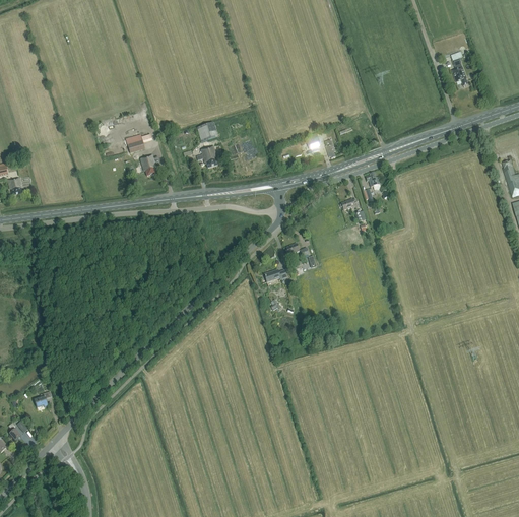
[(454,68),(451,69),(455,80),(460,78),(462,85),(467,83),(465,77),(466,76),(461,65),(460,62),(458,57),(462,55),(460,50),(450,54),(452,59),(451,59),(454,68)]
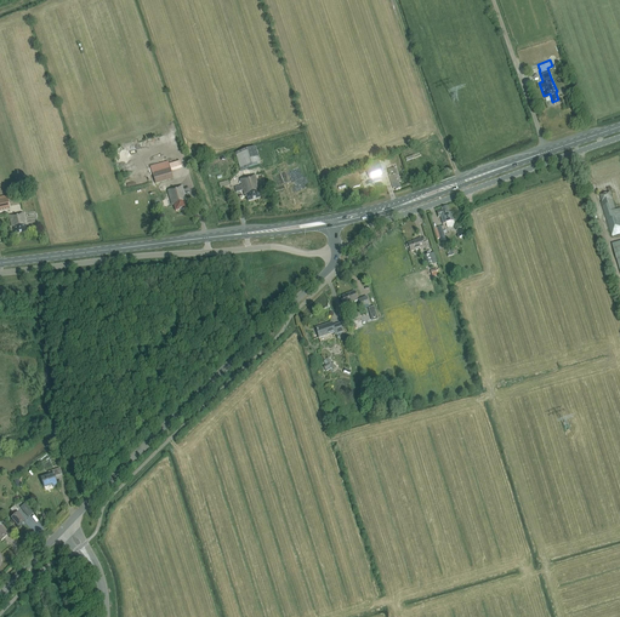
[(259,161),(254,144),(234,150),(240,167),(259,161)]
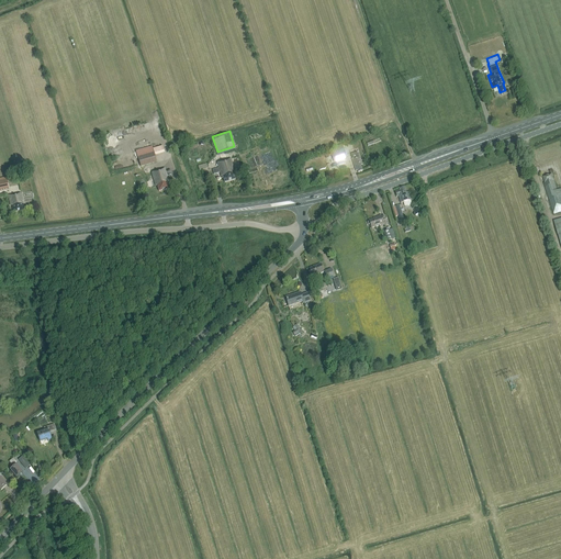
[(155,159),(152,148),(150,143),(135,148),(135,151),(139,164),(155,159)]
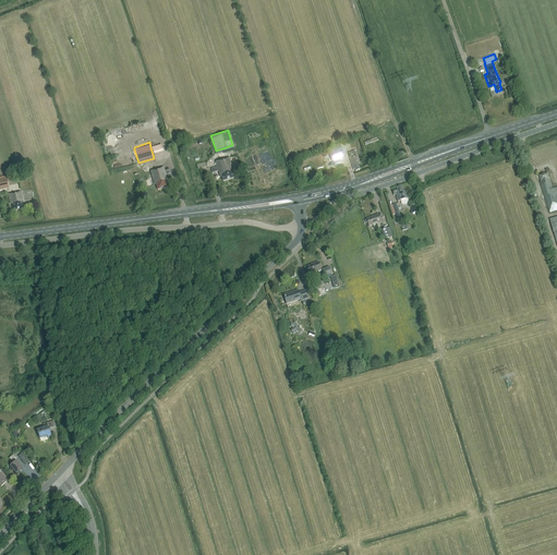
[(330,157),(343,154),(341,147),(340,147),(339,143),(335,144),(335,145),(331,146),(333,149),(328,152),(330,157)]
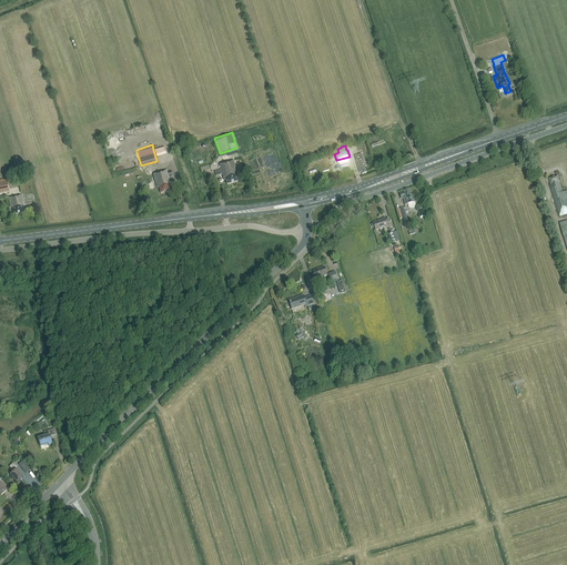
[(360,170),(361,172),(365,170),(363,164),(365,164),(361,151),(354,153),(355,158),(358,170),(360,170)]
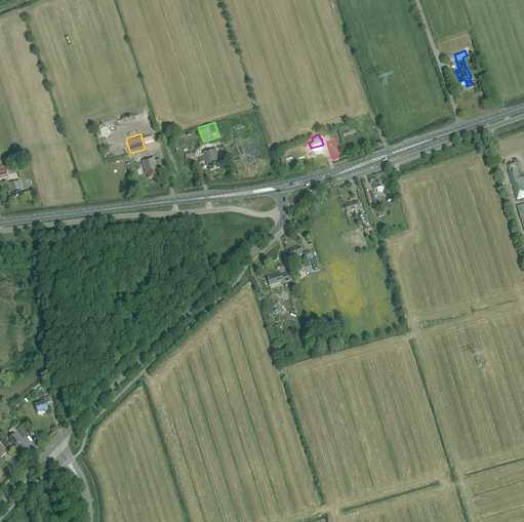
[(214,146),(206,148),(206,149),(202,150),(203,155),(198,156),(199,160),(204,159),(206,164),(207,163),(208,168),(218,165),(217,160),(219,160),(214,146)]
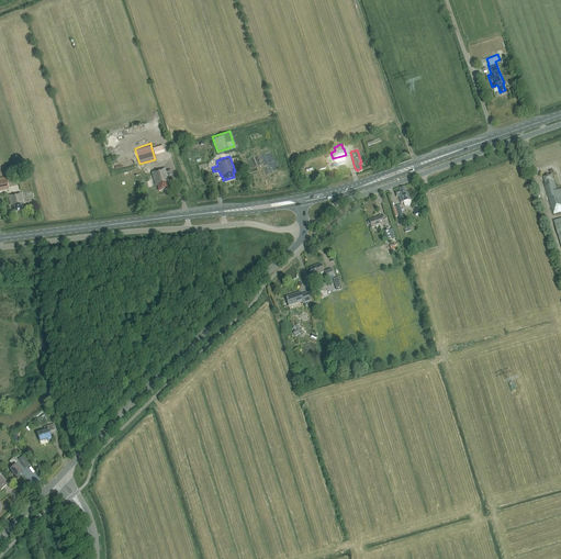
[(164,165),(155,168),(155,169),(150,170),(155,183),(156,182),(158,189),(168,186),(166,180),(168,179),(164,165)]
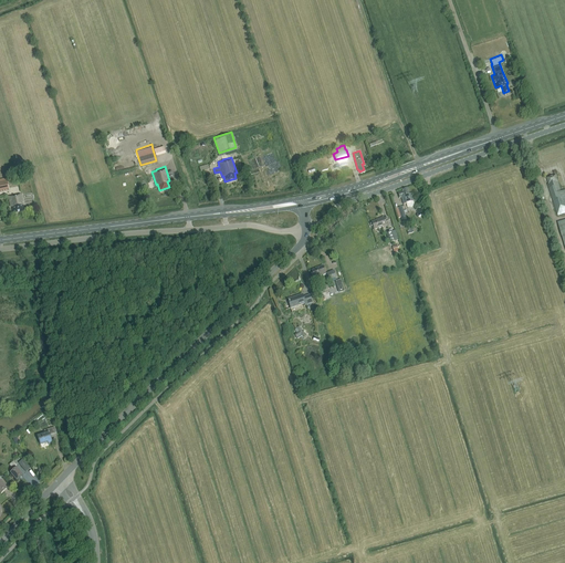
[(546,175),(547,181),(557,214),(564,210),(564,187),(561,189),(555,173),(546,175)]
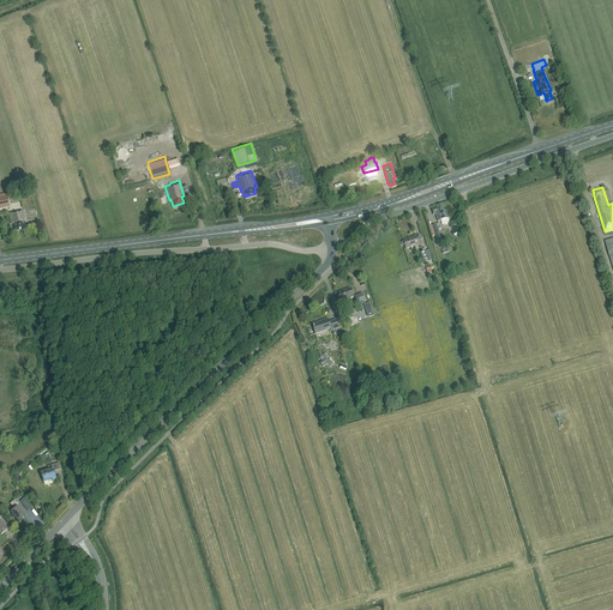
[(437,205),(432,207),(433,211),(434,211),(437,219),(440,218),(440,221),(449,218),(445,207),(443,207),(440,201),(436,204),(437,205)]
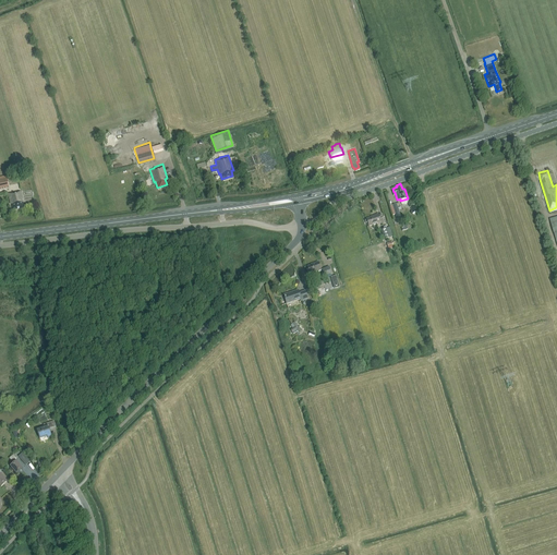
[(16,190),(15,189),(8,191),(10,203),(11,202),(12,208),(23,206),(21,196),(22,196),(21,189),(16,190)]
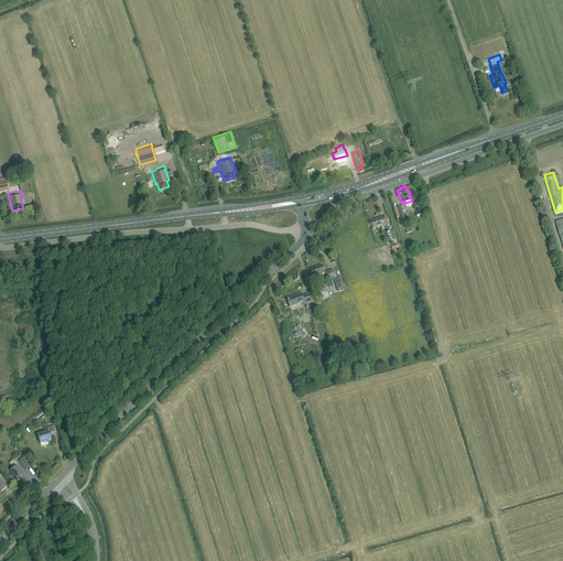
[(403,213),(400,203),(393,205),(396,215),(403,213)]
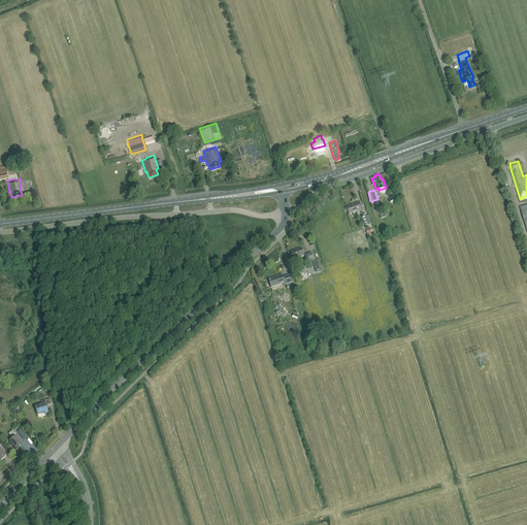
[(346,209),(347,208),(348,212),(359,208),(360,210),(363,209),(361,203),(358,204),(357,200),(351,202),(351,203),(346,205),(344,205),(344,206),(344,208),(346,209)]
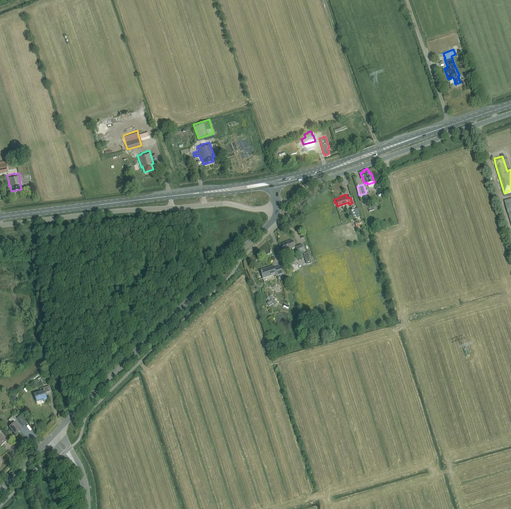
[(281,242),(283,249),(293,246),(290,238),(287,240),(286,240),(281,242)]
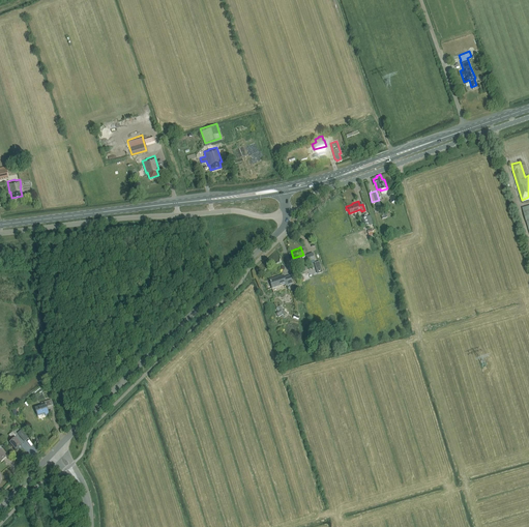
[(314,258),(312,252),(304,254),(306,260),(314,258)]
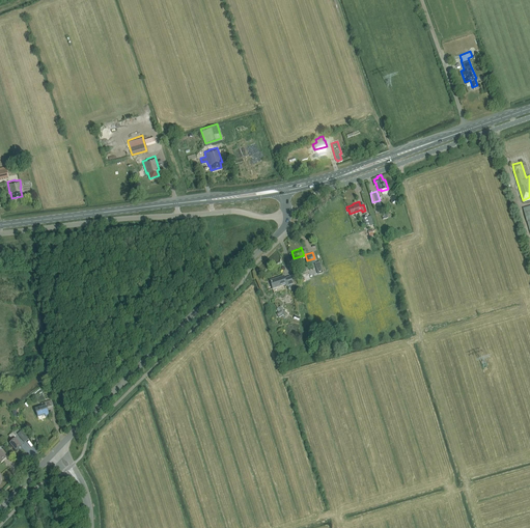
[(283,276),(282,274),(270,278),(272,286),(284,282),(285,284),(291,282),(289,275),(283,276)]
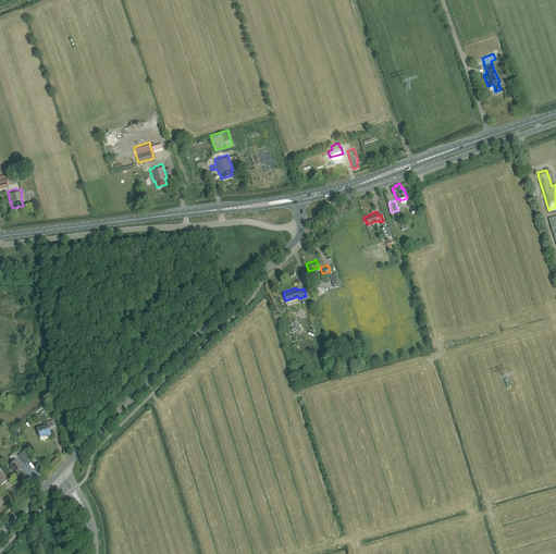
[(297,323),(294,318),(288,321),(291,325),(288,327),(292,331),(295,329),(296,332),(298,331),(297,329),(300,327),(298,323),(297,323)]
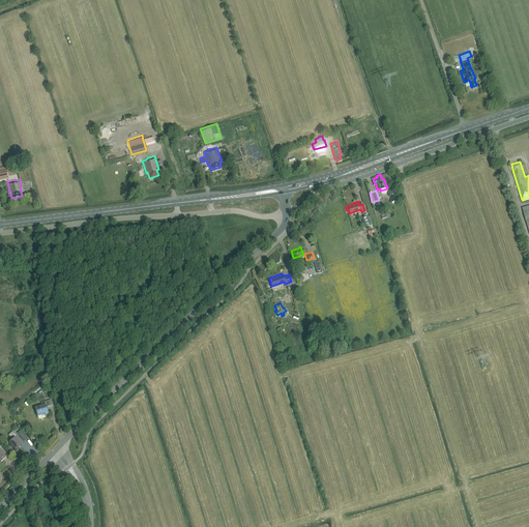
[(39,401),(40,404),(34,407),(36,414),(43,412),(43,414),(48,412),(46,405),(51,403),(50,398),(39,401)]
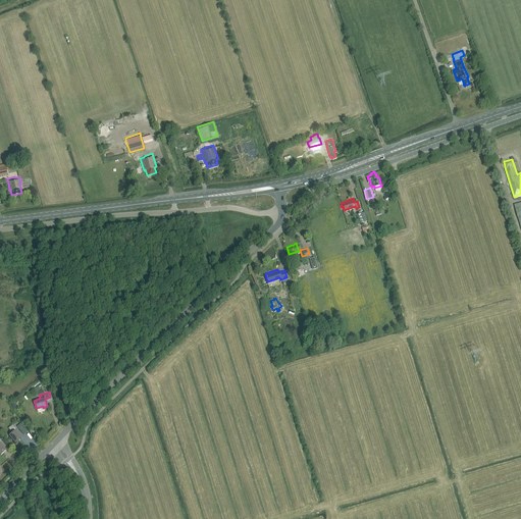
[(11,431),(8,433),(14,440),(19,436),(13,429),(15,427),(12,423),(7,426),(11,431)]
